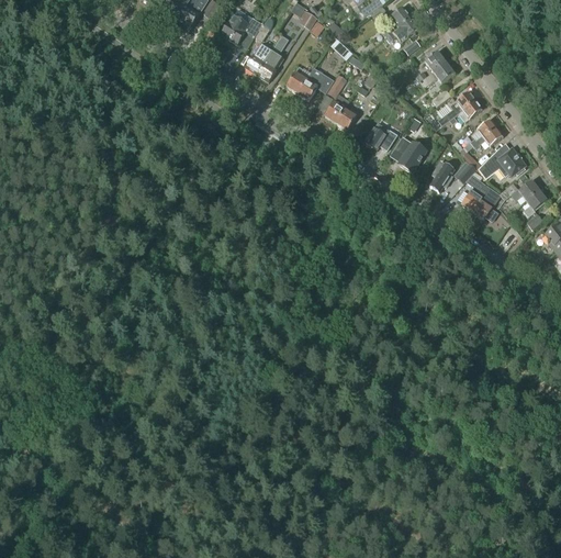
[(177,0),(169,12),(170,13),(171,15),(174,18),(176,17),(180,20),(189,7),(189,6),(192,0),(177,0)]
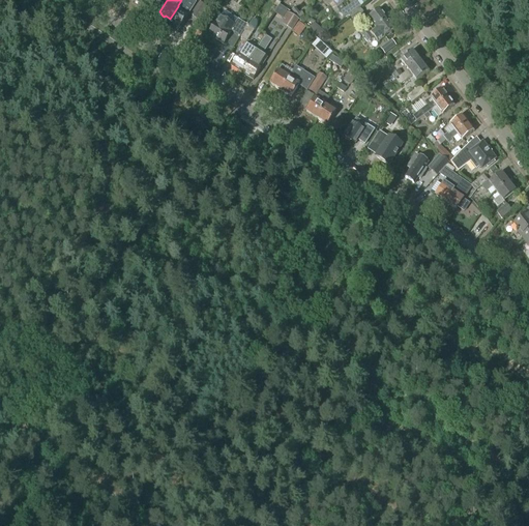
[(189,15),(197,20),(198,21),(208,4),(203,0),(199,0),(192,11),(189,15)]
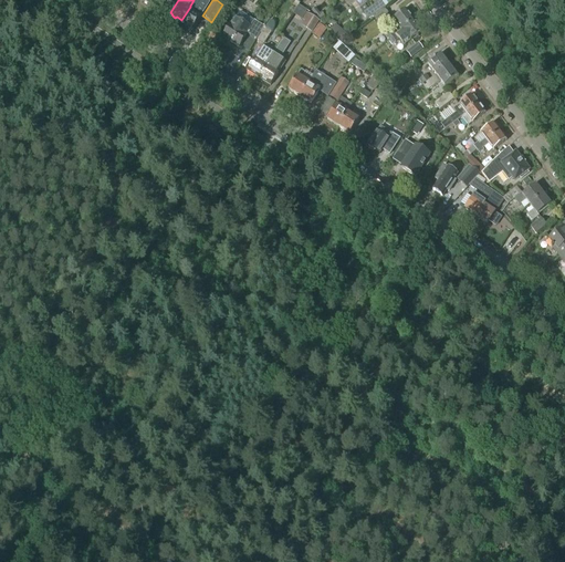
[(368,17),(386,4),(383,0),(378,0),(364,10),(368,17)]
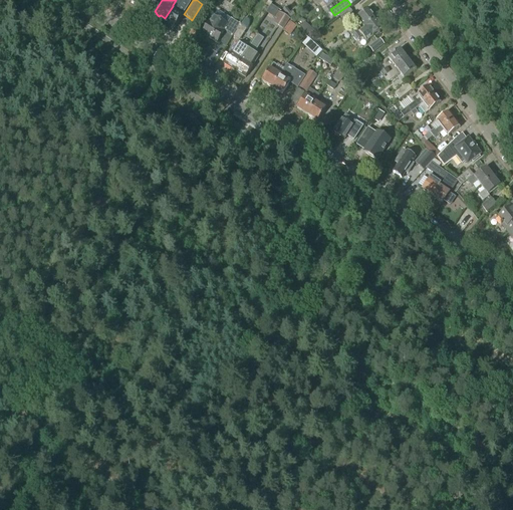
[(284,6),(290,15),(295,11),(293,8),(291,9),(287,4),(284,6)]
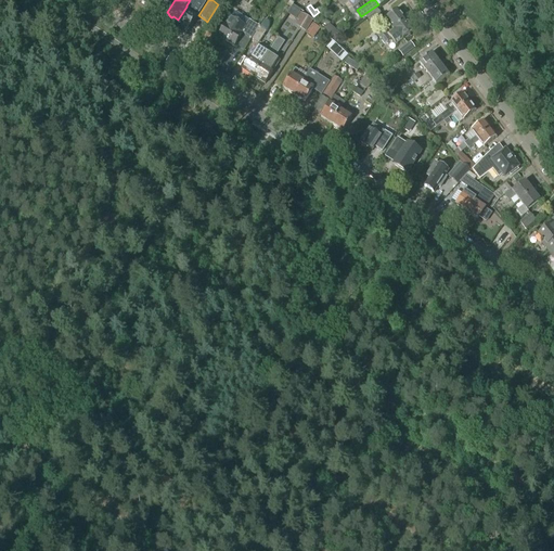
[(378,4),(366,13),(368,13),(368,14),(372,18),(374,16),(383,11),(383,10),(378,4)]
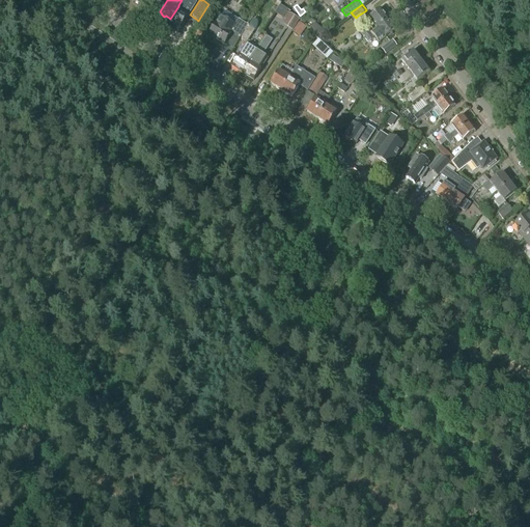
[(378,25),(389,16),(382,5),(369,15),(378,25)]
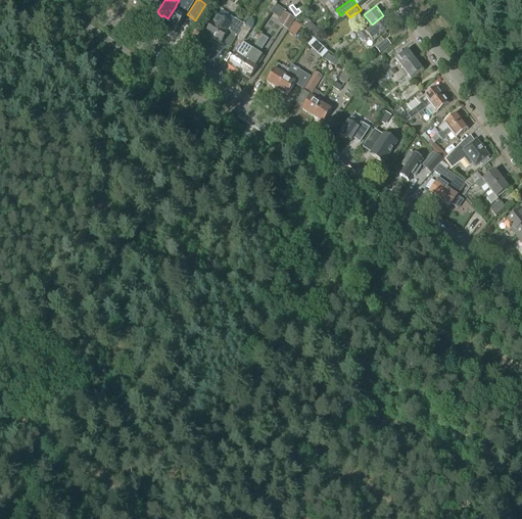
[(176,6),(168,18),(179,26),(187,12),(176,6)]
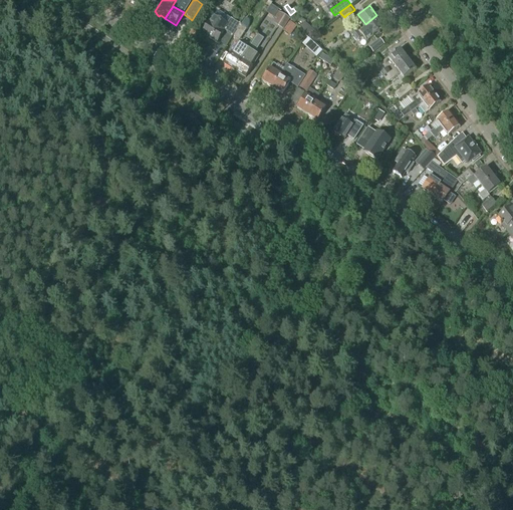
[(274,20),(284,26),(291,16),(278,8),(275,14),(277,16),(274,20)]
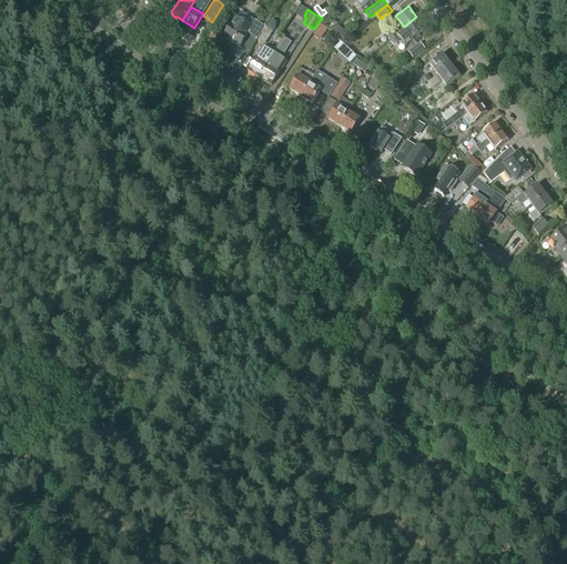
[(240,43),(253,24),(236,14),(224,33),(240,43)]
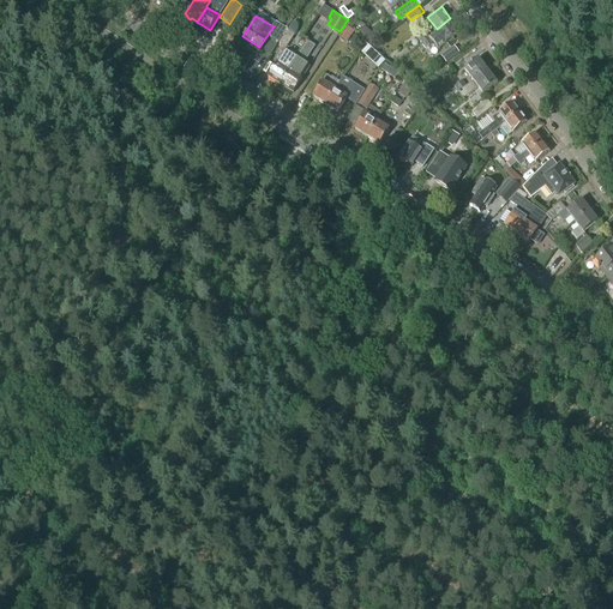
[(445,41),(460,30),(450,18),(437,29),(430,34),(422,40),(426,46),(434,40),(439,46),(445,41)]
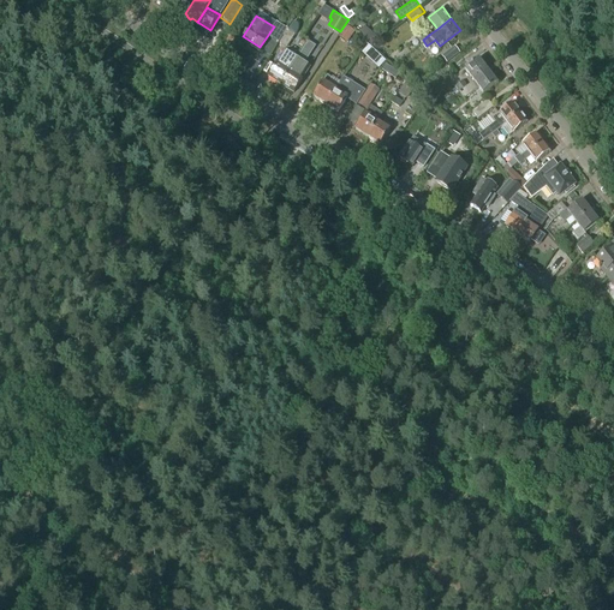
[(280,21),(272,35),(280,40),(288,25),(280,21)]
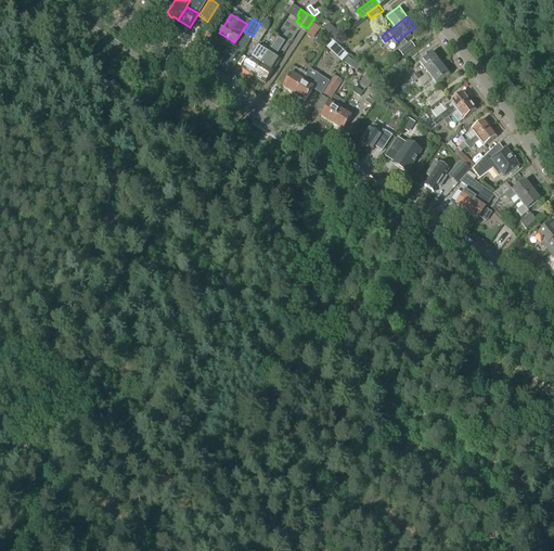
[(321,26),(313,20),(307,29),(314,35),(321,26)]
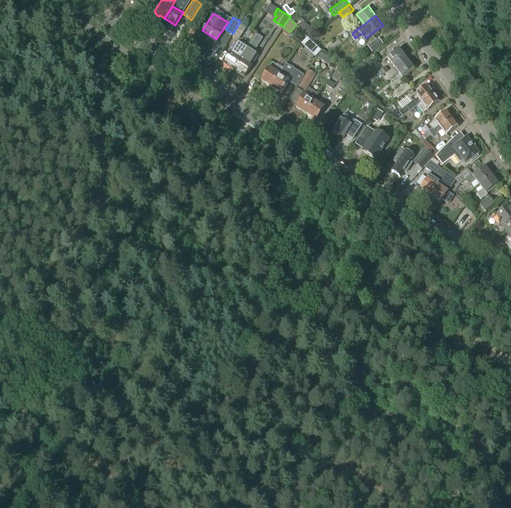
[(302,20),(298,24),(309,34),(313,30),(302,20)]
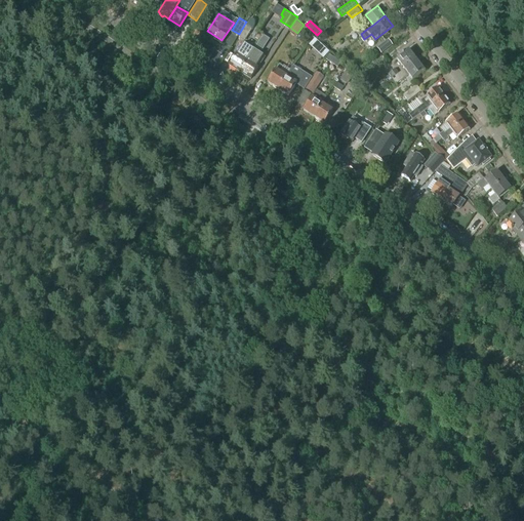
[(245,38),(253,27),(247,23),(239,34),(245,38)]
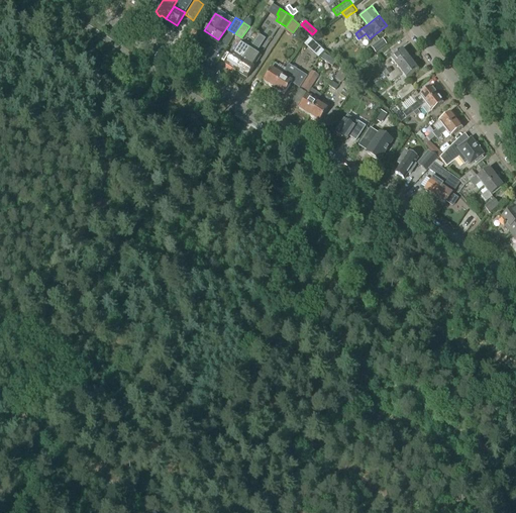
[(355,33),(362,28),(358,23),(351,28),(355,33)]
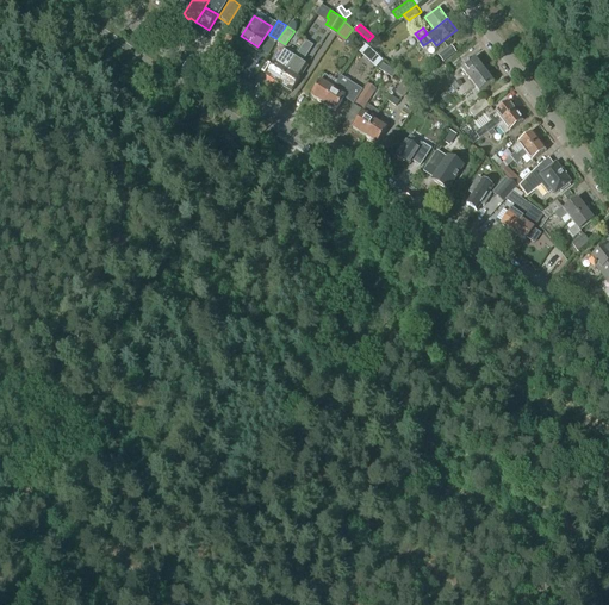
[(227,33),(223,38),(225,41),(230,43),(234,38),(234,36),(232,35),(228,32),(227,33)]
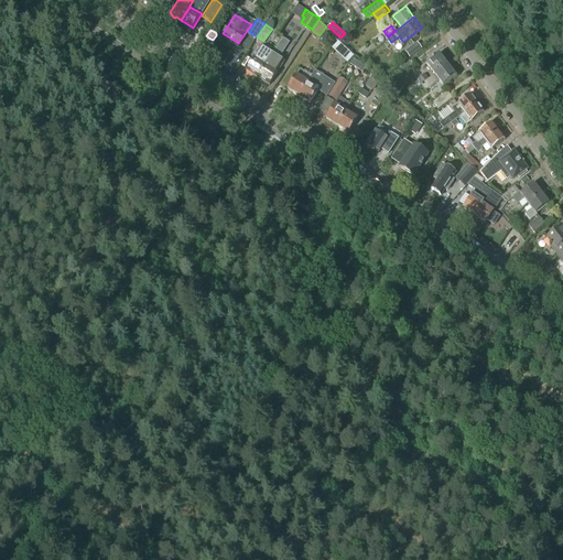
[(339,39),(334,45),(338,51),(345,44),(339,39)]
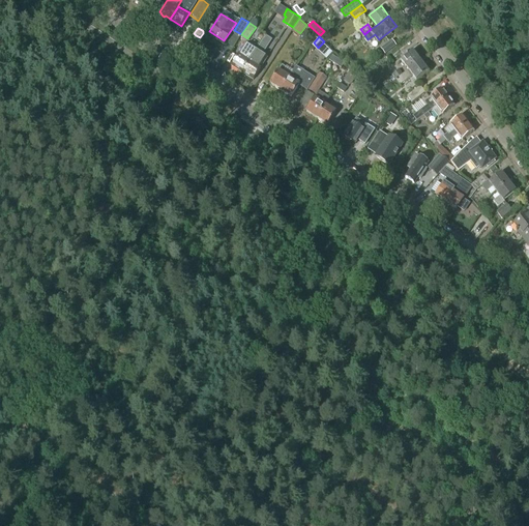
[(392,37),(382,46),(386,51),(397,42),(392,37)]
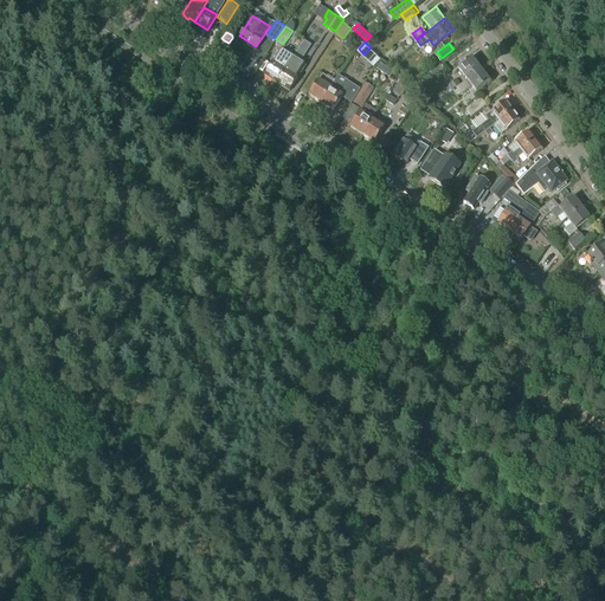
[(285,68),(277,81),(290,89),(300,73),(298,73),(306,62),(301,59),(307,49),(301,44),(294,56),(285,68)]
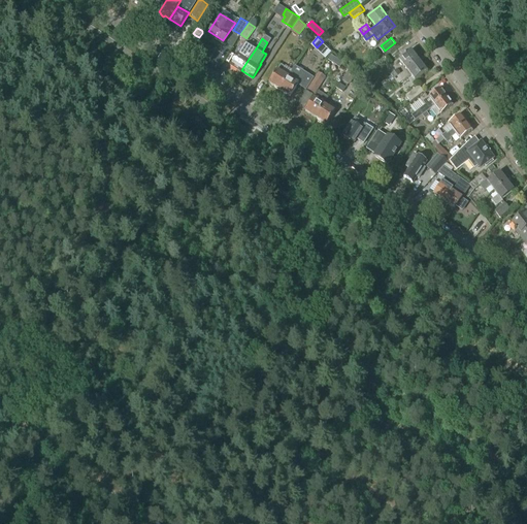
[(239,51),(231,63),(241,70),(249,59),(256,48),(256,47),(251,44),(246,42),(240,52),(239,51)]
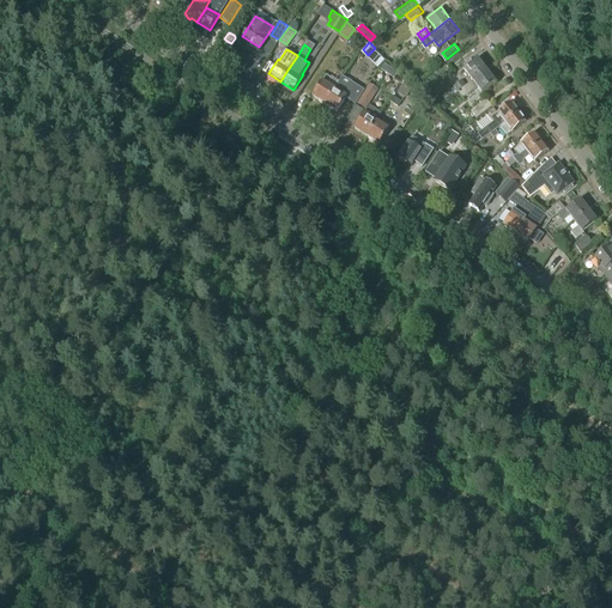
[(478,56),(465,66),(473,78),(488,67),(478,56)]
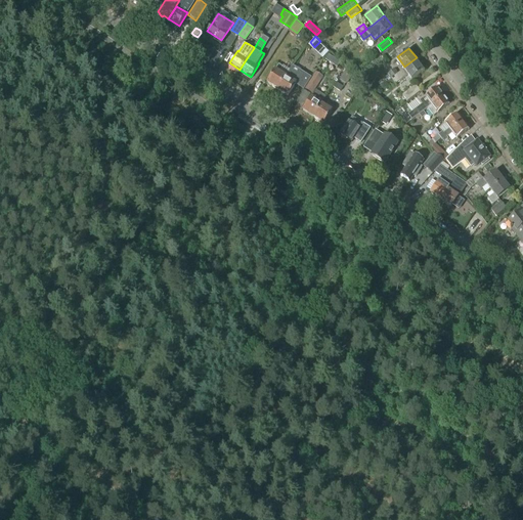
[(399,71),(393,76),(397,81),(408,72),(412,77),(424,68),(417,57),(404,67),(399,71)]
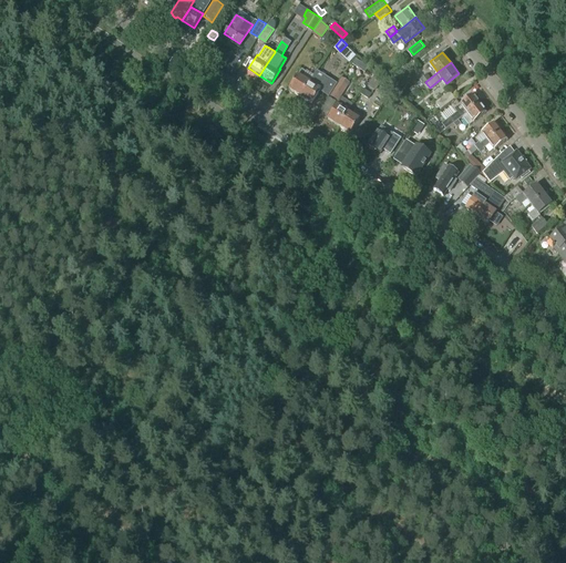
[(299,72),(289,86),(301,93),(310,79),(314,73),(315,72),(312,71),(308,68),(307,69),(302,67),(299,72)]
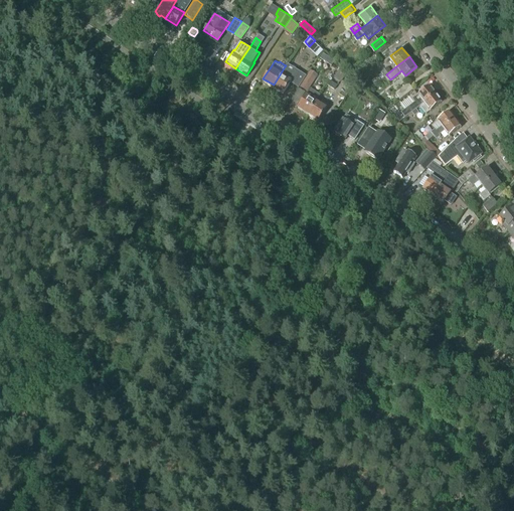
[(348,70),(342,63),(334,74),(334,75),(332,78),(331,77),(328,82),(335,87),(340,78),(341,79),(348,70)]
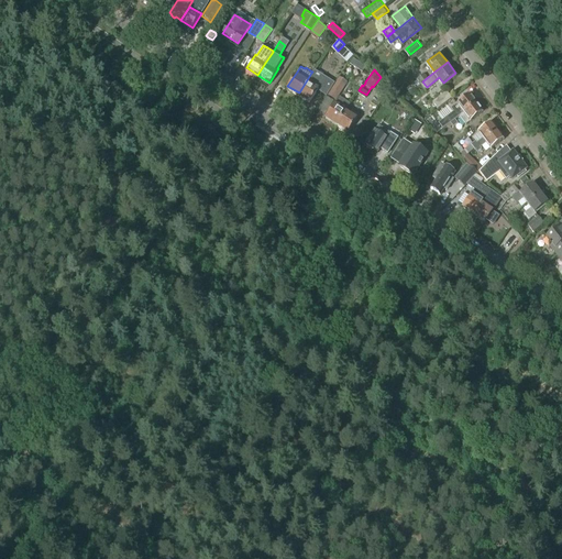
[(308,78),(299,92),(310,100),(318,87),(319,87),(323,90),(331,78),(323,74),(322,76),(313,70),(311,73),(308,78)]
